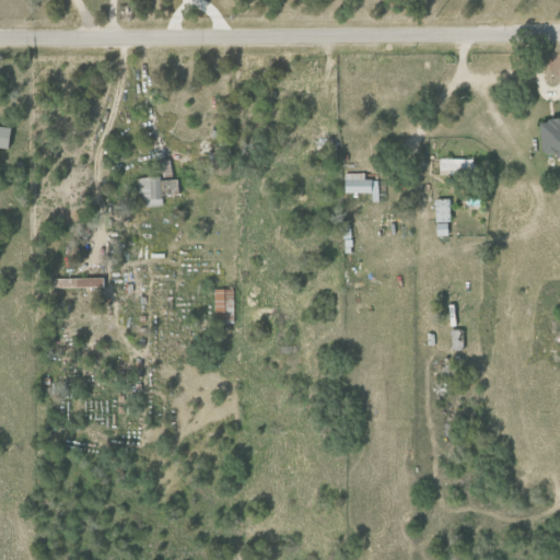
[(553,158),(559,156),(559,117),(536,120),(539,154),(552,152),(553,158)]
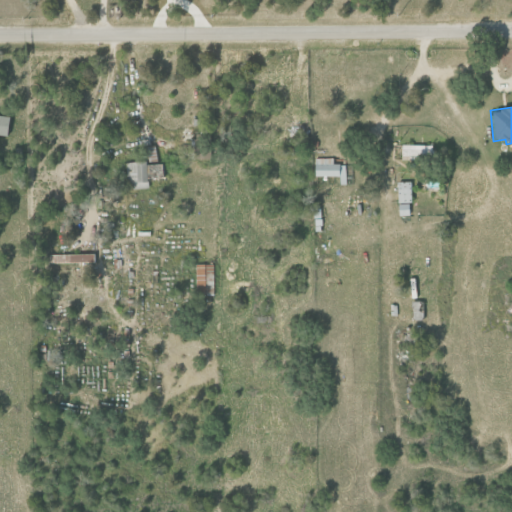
[(0,134),(7,135),(8,115),(0,115),(0,134)]
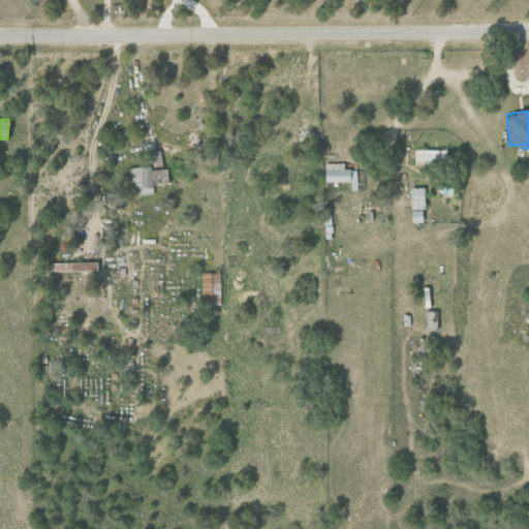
[(414,163),(446,163),(446,150),(414,150),(414,163)]
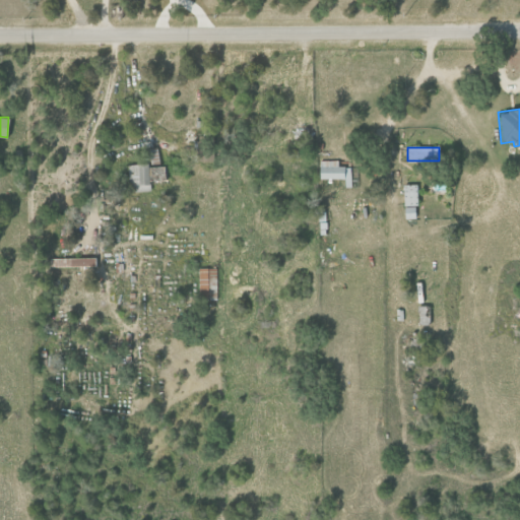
[(344,179),(344,188),(350,187),(350,167),(338,168),(338,160),(318,161),(319,180),(344,179)]
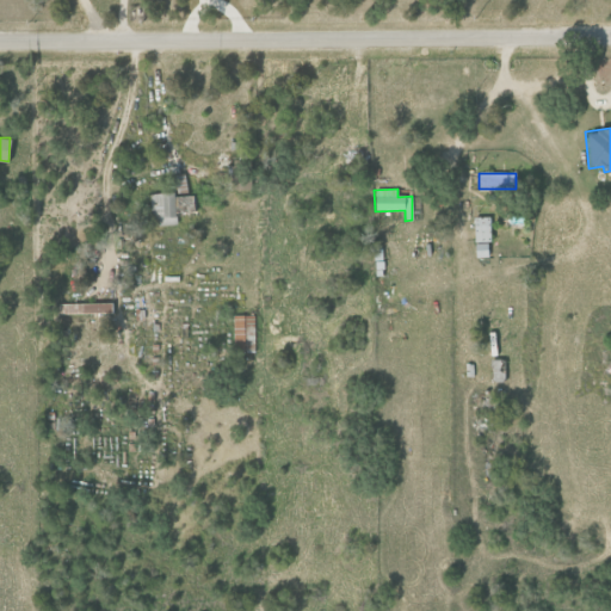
[(176,214),(195,213),(193,193),(150,196),(152,226),(176,224),(176,214)]
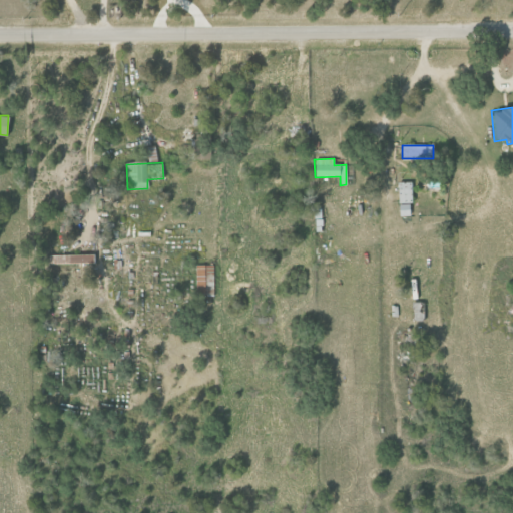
[(411,182),(398,182),(399,216),(411,215),(411,182)]
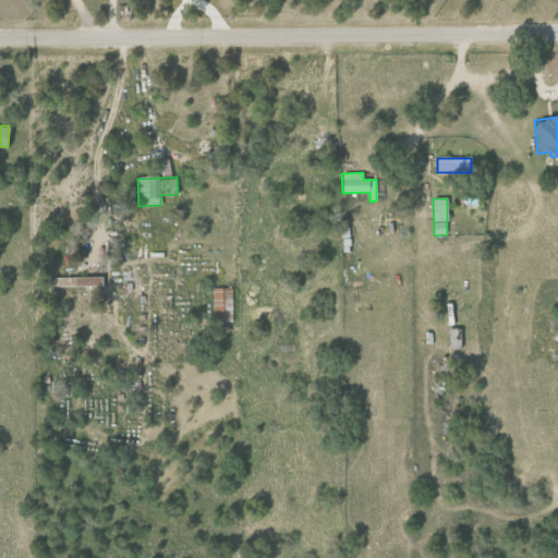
[(104,277),(53,278),(53,287),(104,286),(104,277)]
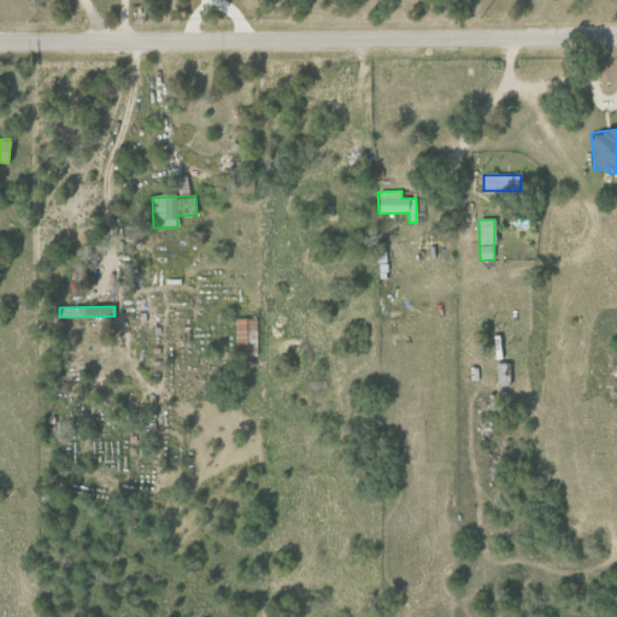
[(509,385),(509,363),(495,363),(495,386),(509,385)]
